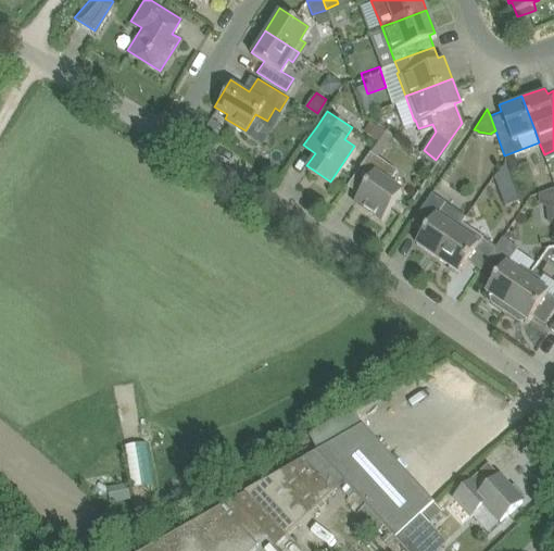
[(208,120),(205,123),(214,128),(216,125),(218,121),(210,115),(208,120)]
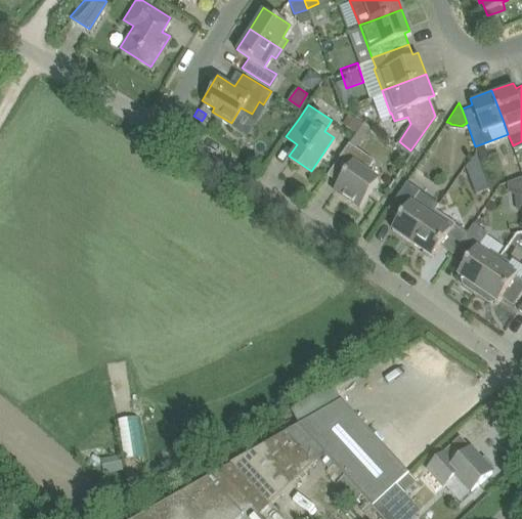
[(349,111),(343,121),(355,128),(361,119),(349,111)]
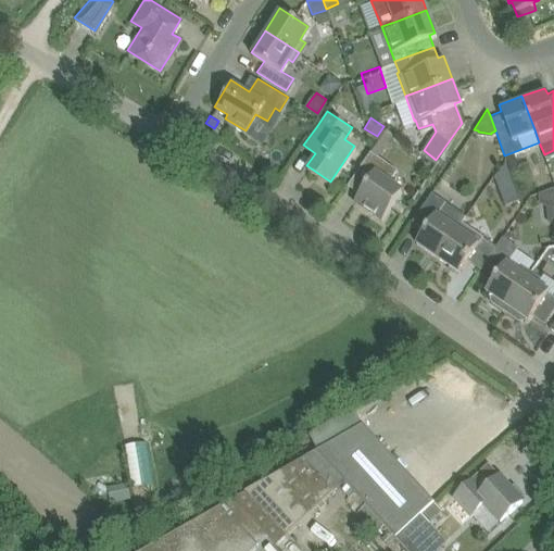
[(367,177),(359,191),(354,199),(380,217),(390,202),(394,197),(401,188),(388,179),(395,167),(368,149),(355,170),(367,177)]
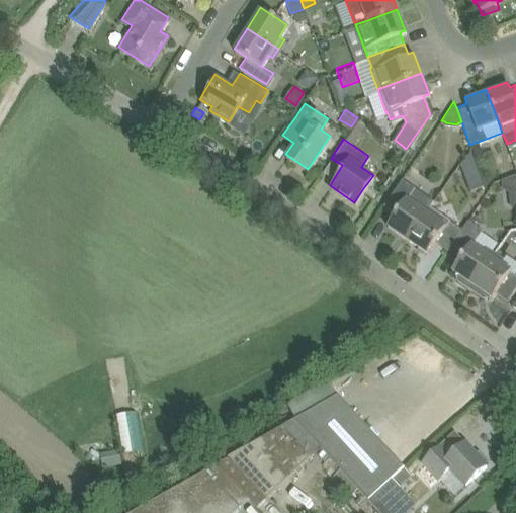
[(470,146),(460,159),(461,163),(463,162),(465,162),(475,158),(470,146)]
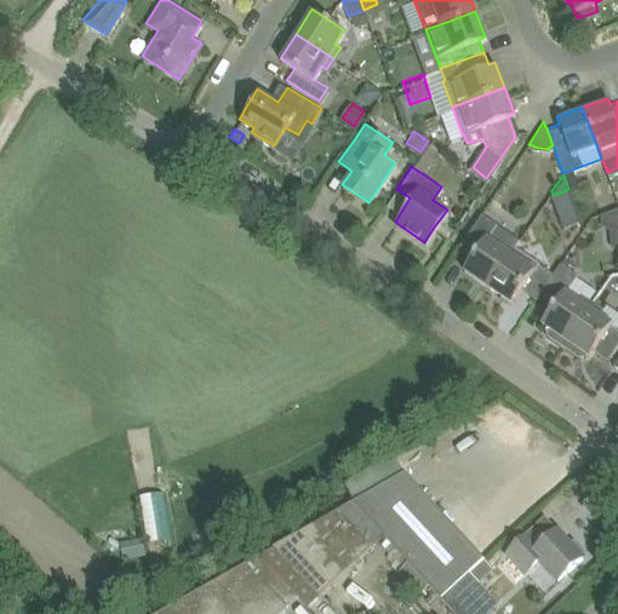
[(617,204),(599,212),(600,223),(608,225),(617,224),(617,204)]
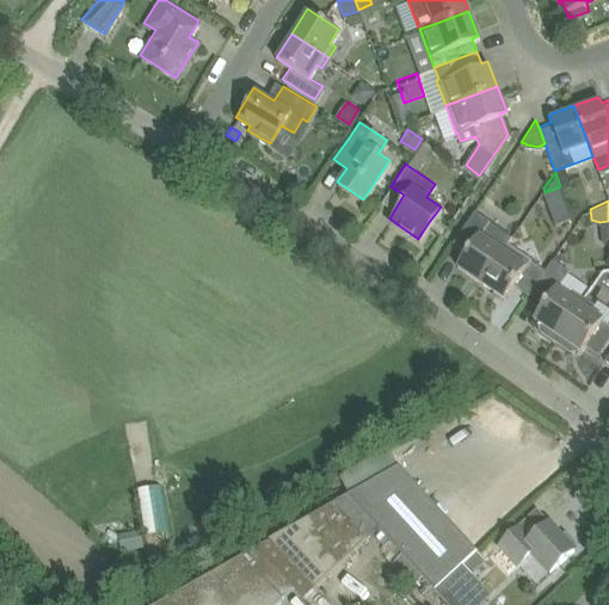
[(473,209),(451,240),(466,249),(456,264),(480,279),(500,249),(478,234),(487,218),(473,209)]
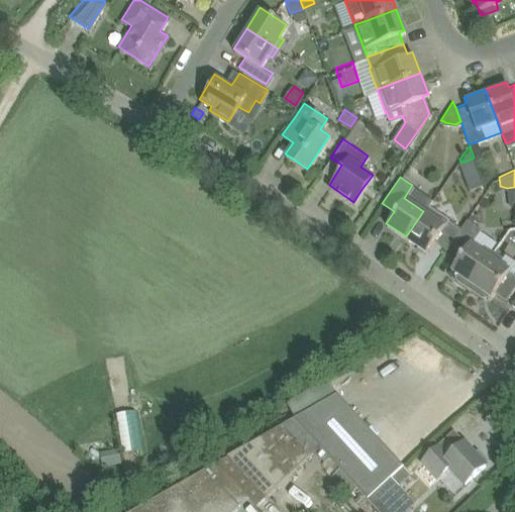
[(367,183),(363,188),(373,195),(377,190),(367,183)]
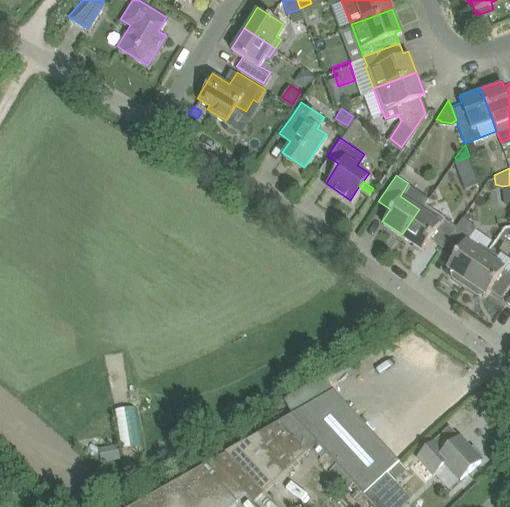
[(419,209),(402,234),(422,248),(430,236),(441,244),(444,239),(455,223),(443,215),(424,202),(423,204),(419,209)]
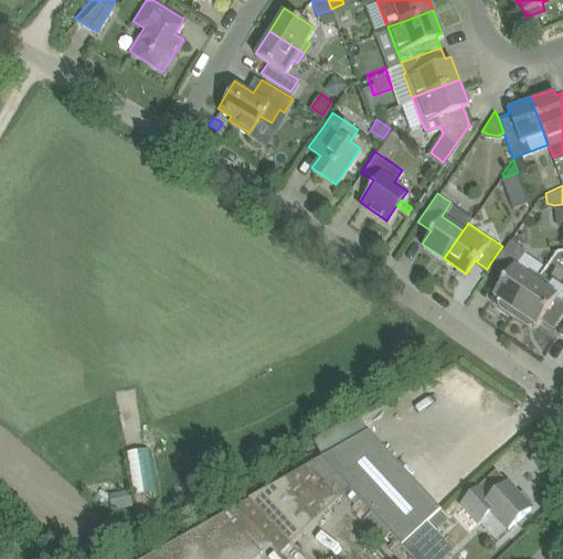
[(497,303),(510,312),(538,273),(528,267),(524,271),(513,264),(524,247),(509,237),(502,246),(490,264),(505,273),(492,292),(498,296),(497,298),(497,303)]
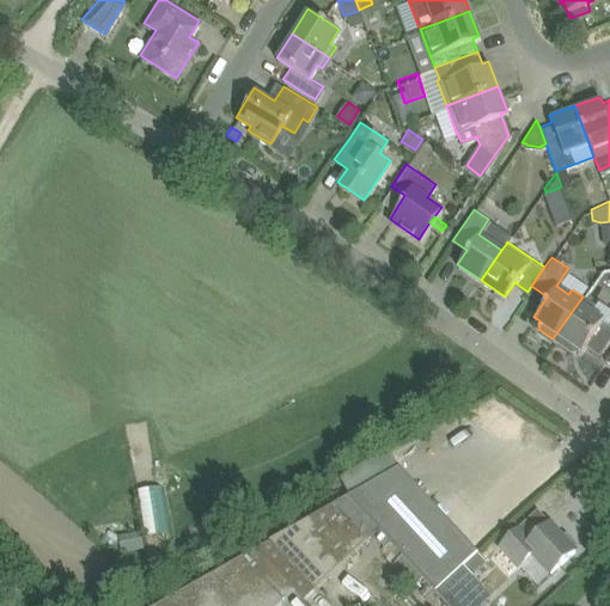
[(557,332),(553,338),(568,349),(572,343),(581,349),(585,343),(598,353),(609,335),(609,324),(607,323),(602,319),(603,318),(590,308),(593,304),(583,297),(557,332)]
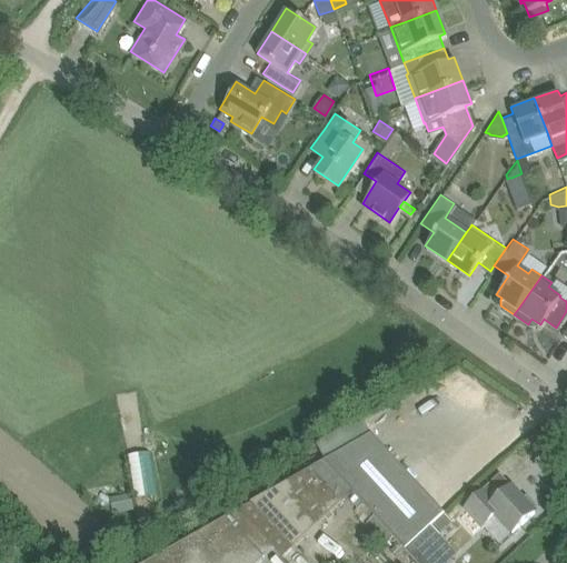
[(324,458),(351,489),(367,506),(407,471),(371,431),(324,458)]
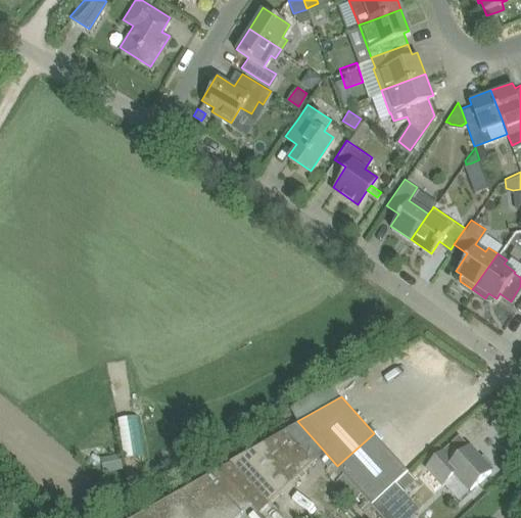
[(123,453),(142,453),(140,412),(121,412),(123,453)]
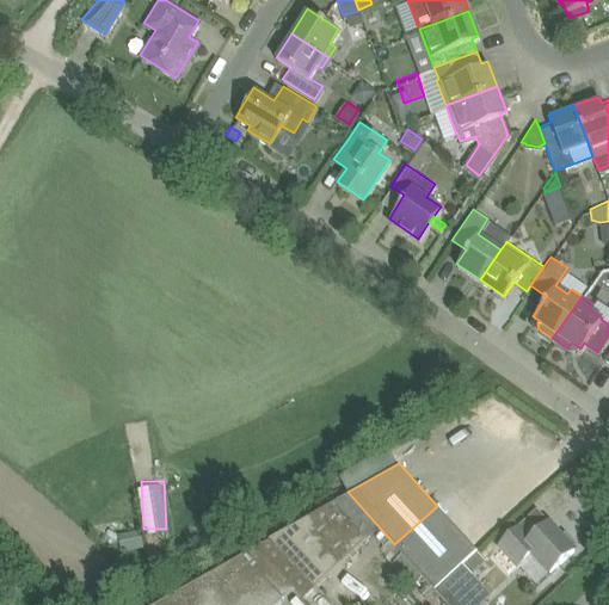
[(256,544),(302,594),(377,525),(348,492),(256,544)]
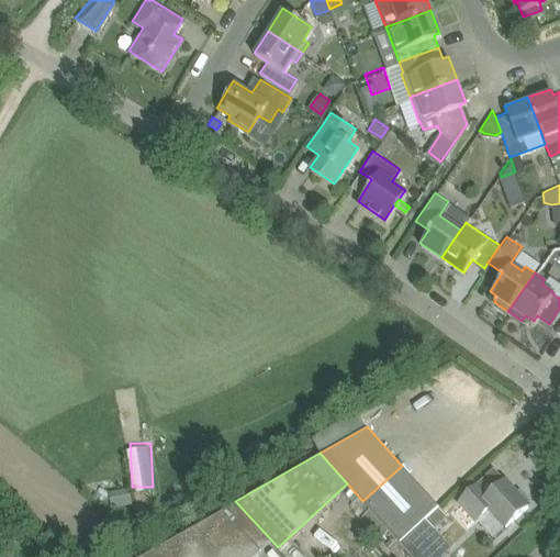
[(437,504),(402,466),(362,501),(399,539),(437,504)]
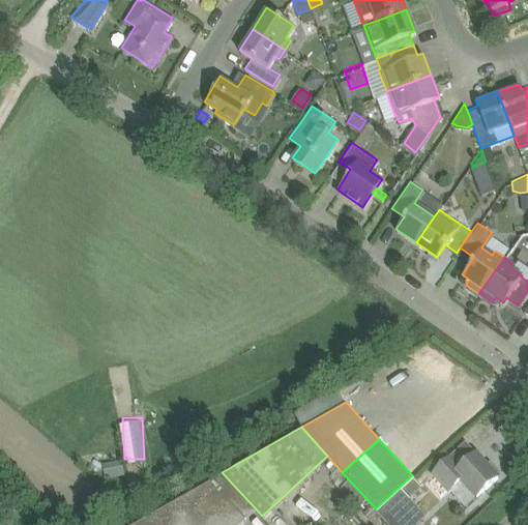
[(449,454),(432,470),(447,488),(460,476),(475,494),(497,474),(496,473),(499,470),(489,460),(486,462),(475,450),(460,464),(449,454)]
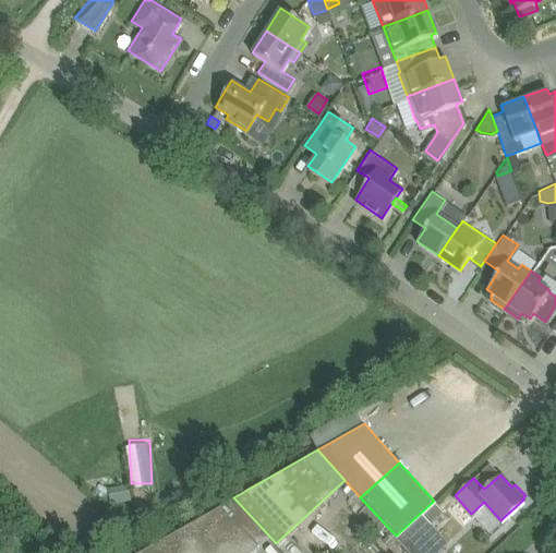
[(222,503),(133,552),(245,552),(266,535),(275,544),(276,543),(233,497),(222,504),(222,503)]
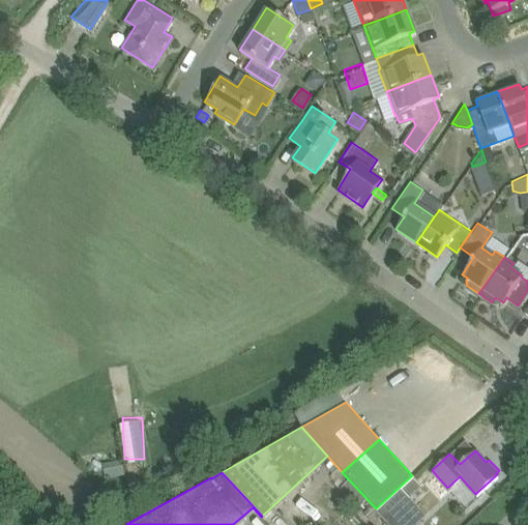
[(384,518),(390,524),(416,524),(399,505),(384,518)]
